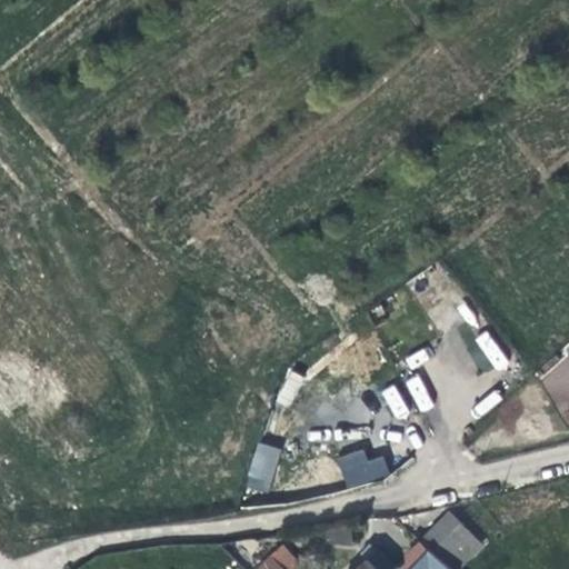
[(258,442),(246,486),(268,492),(280,448),(258,442)]
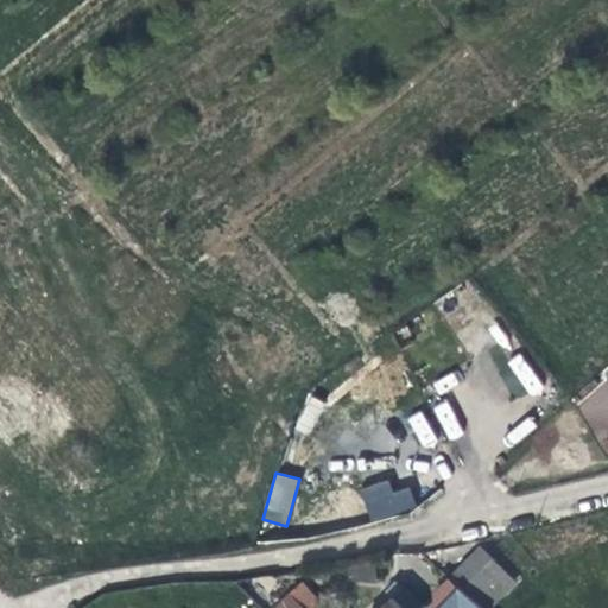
[(416,507),(410,486),(393,492),(388,479),(360,488),(371,521),(416,507)]
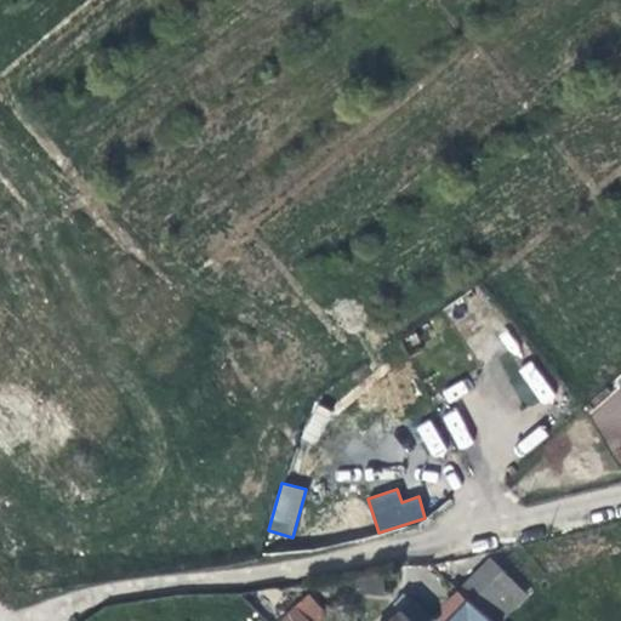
[(490,560),(461,591),(471,599),(494,620),(495,620),(523,592),(490,560)]
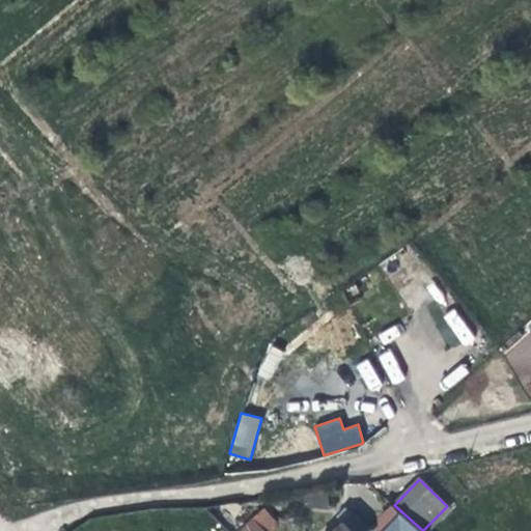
[(333,530),(383,530),(402,512),(394,505),(393,504),(376,522),(379,524),(370,530),(366,530),(351,513),(333,530)]
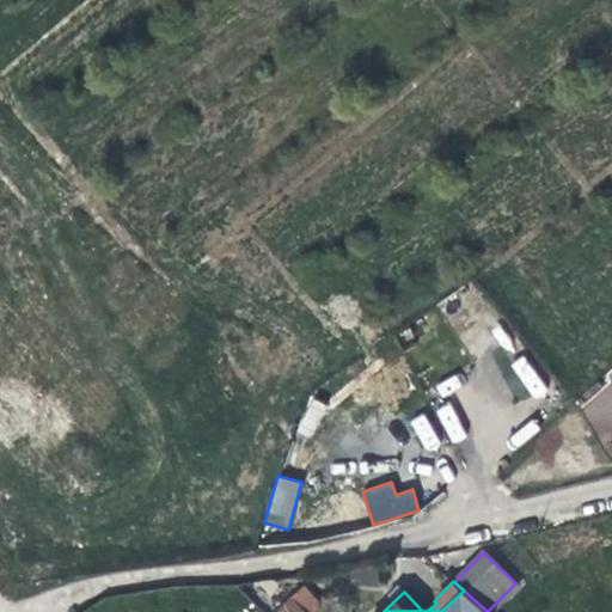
[(487,611),(464,591),(441,611),(487,611)]
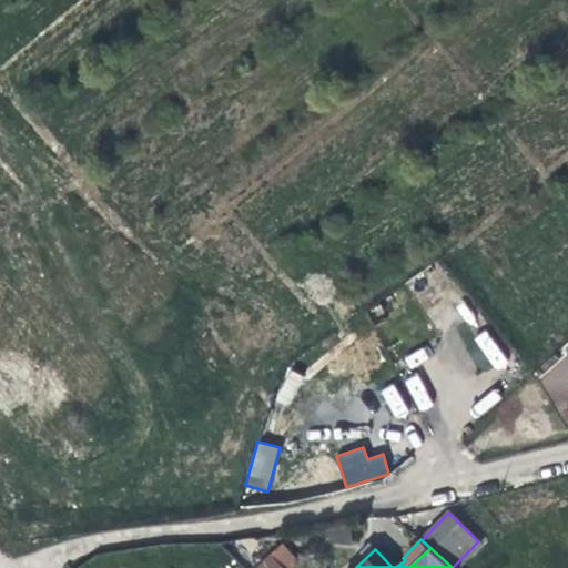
[(254,567),(281,567),(267,555),(254,567)]
